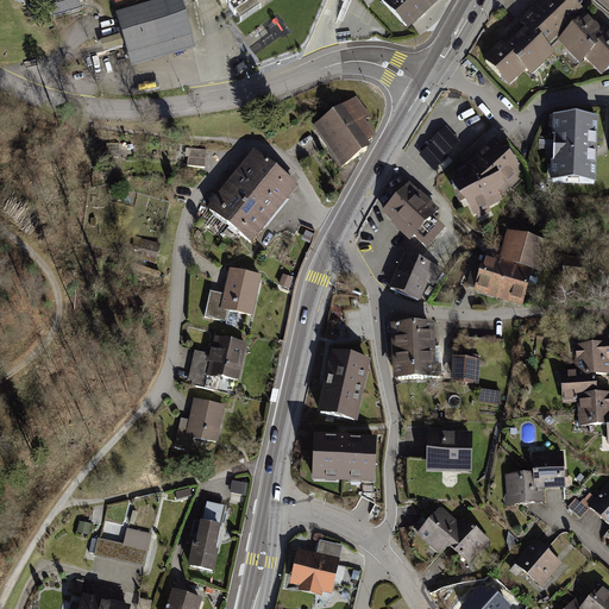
[(48,0),(52,17),(80,8),(79,2),(87,0),(48,0)]
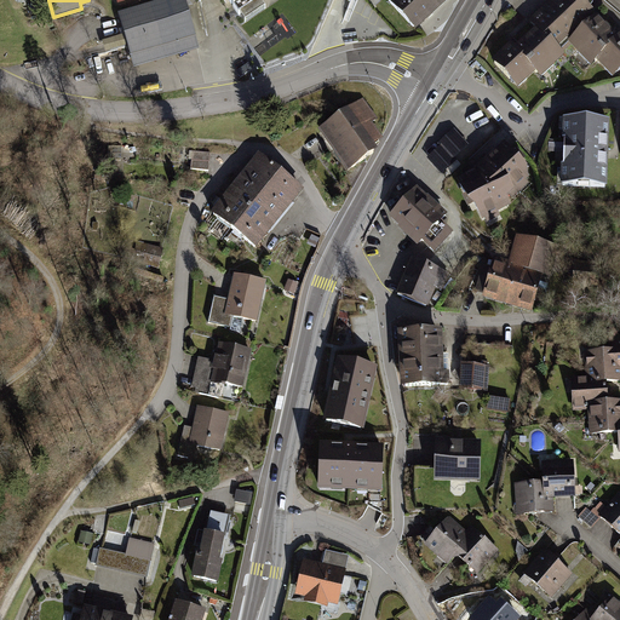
[(184,0),(162,0),(118,13),(135,69),(199,50),(184,0)]
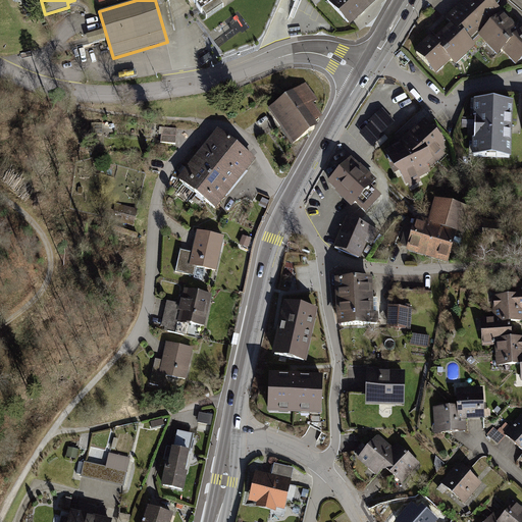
[(193,0),(202,13),(203,12),(207,18),(224,7),(220,1),(220,0),(193,0)]
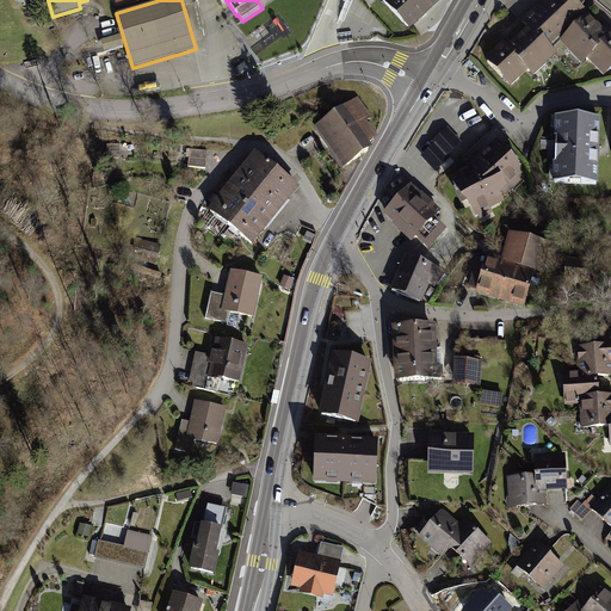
[(383,0),(407,28),(438,0),(383,0)]
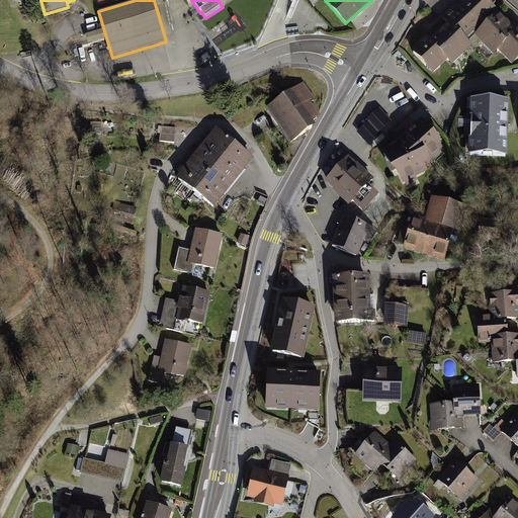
[(462,0),(444,16),(449,23),(465,40),(473,33),(498,13),(486,0),(462,0)]
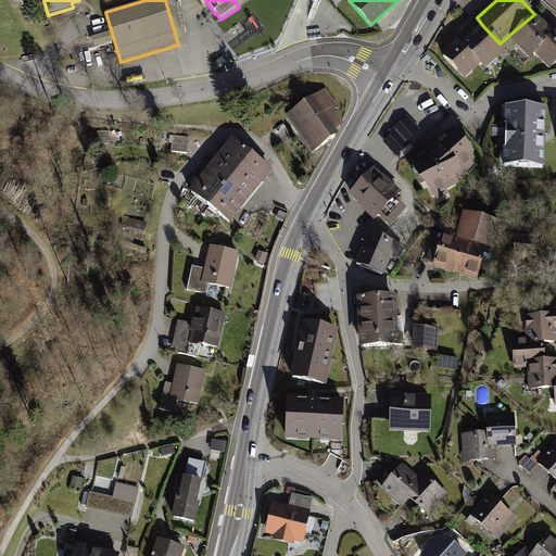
[(555,29),(552,34),(534,14),(508,36),(529,60),(534,54),(547,70),(555,62),(555,29)]
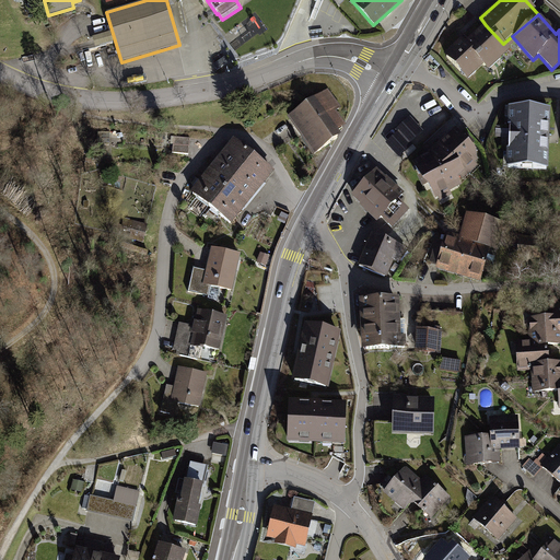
[(462,41),(444,55),(466,81),(483,66),(488,70),(510,51),(503,44),(486,25),(464,44),(462,41)]
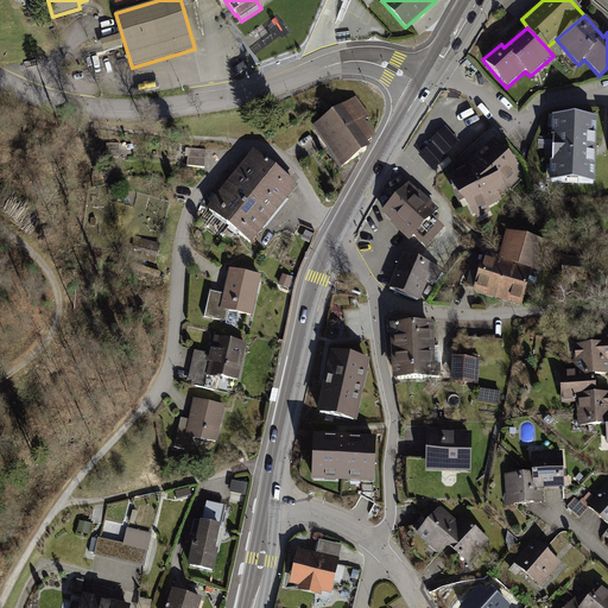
[(355,101),(315,128),(342,166),(367,150),(363,144),(372,139),(361,122),(367,119),(355,101)]
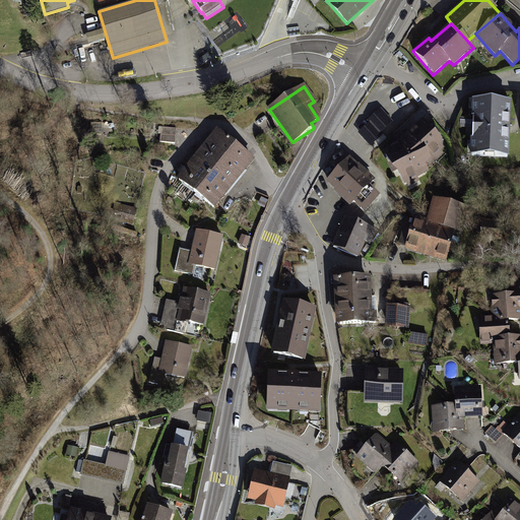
[(510,103),(471,102),(469,157),(508,158),(510,103)]
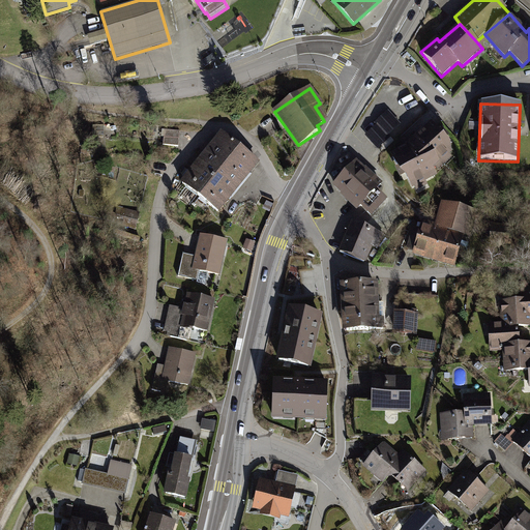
[(388,114),(377,124),(378,126),(366,137),(378,149),(389,139),(388,137),(400,126),(388,114)]
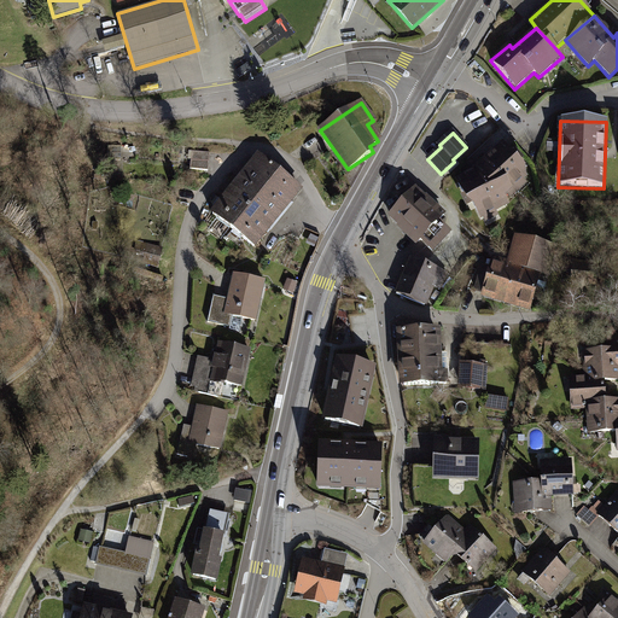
[(477,173),(459,182),(466,197),(461,198),(467,209),(473,204),(485,226),(499,219),(496,214),(511,207),(509,204),(528,186),(524,184),(528,180),(526,178),(531,173),(525,168),(503,144),(487,161),(484,158),(473,169),(477,173)]
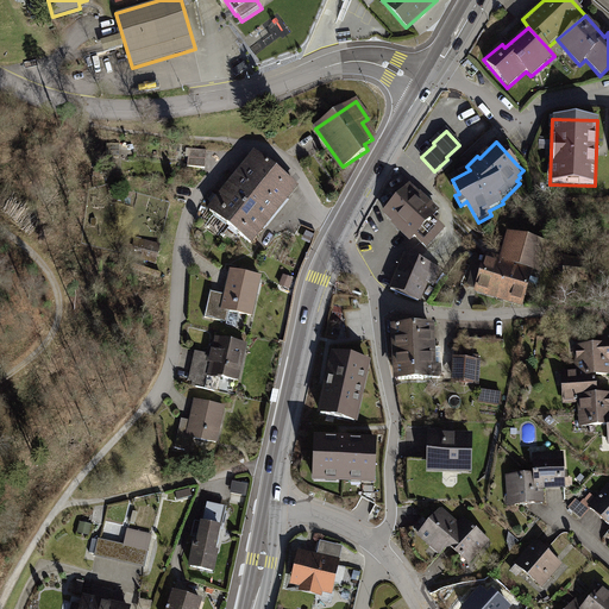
[(207,152),(189,150),(188,167),(205,168),(207,152)]
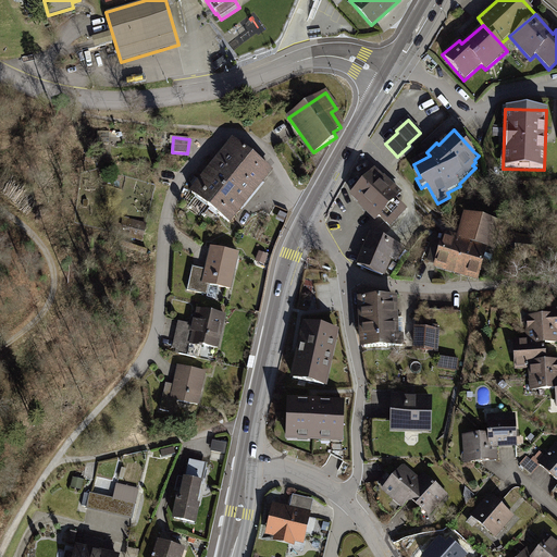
[(236,173),(250,156),(231,140),(217,158),(236,173)]
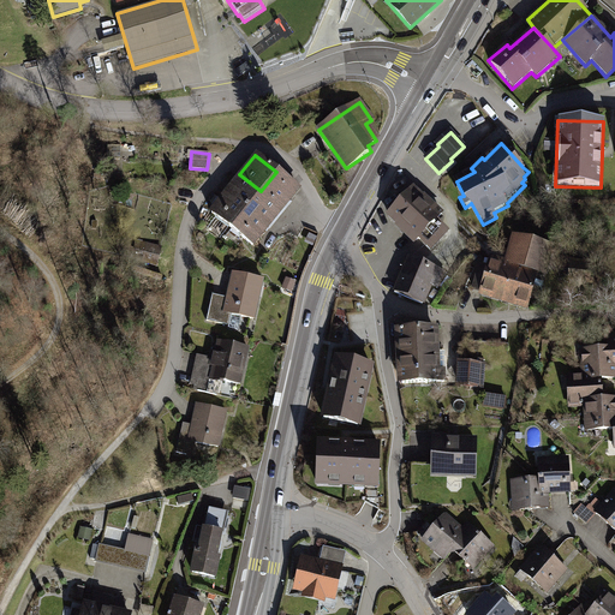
[(261,191),(254,201),(276,220),(299,191),(276,172),(261,191)]
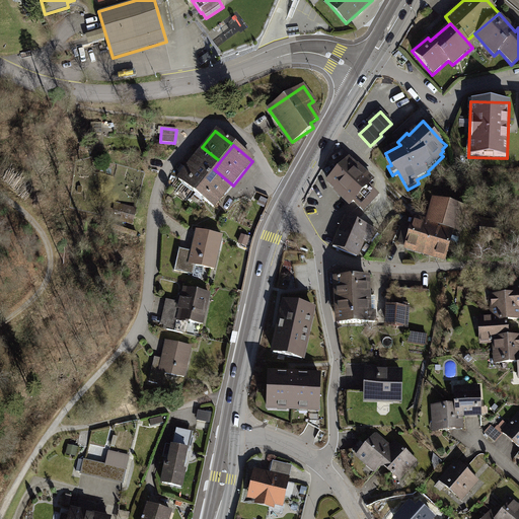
[(214,169),(220,161),(202,147),(189,162),(207,177),(214,169)]
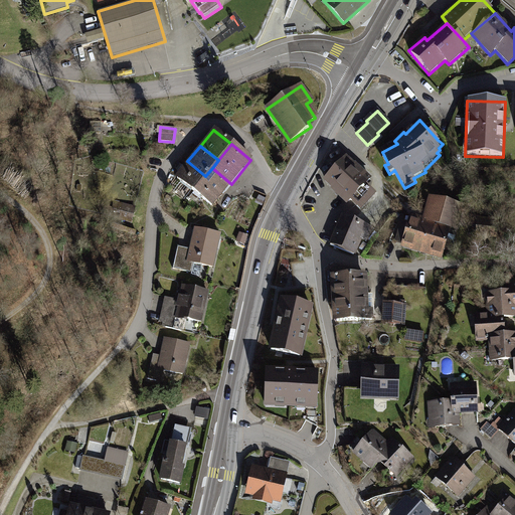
[(347,154),(323,178),(332,187),(331,187),(343,199),(346,202),(351,198),(361,208),(377,192),(366,182),(371,177),(363,170),(359,173),(352,166),(355,162),(347,154)]
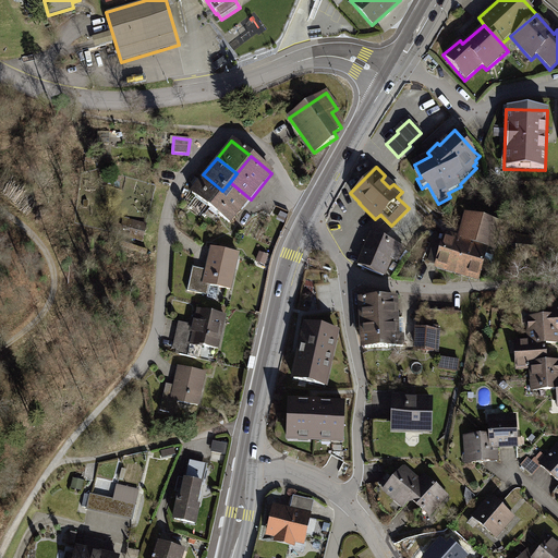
[(209,208),(222,191),(203,174),(190,192),(209,208)]
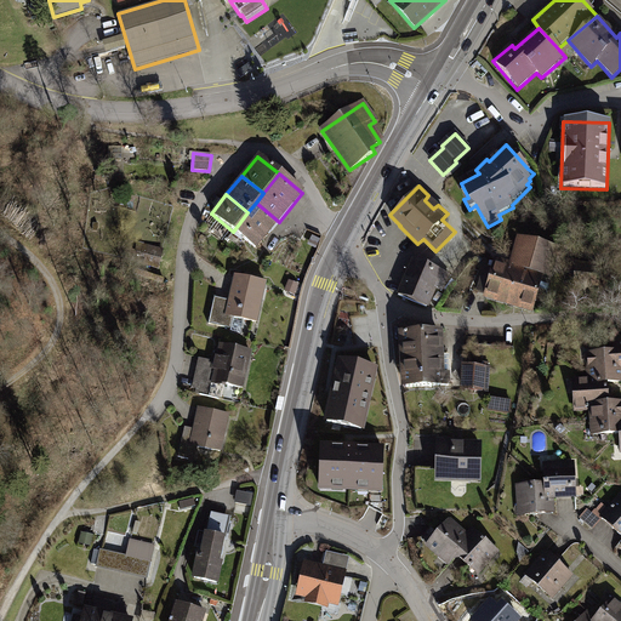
[(279,222),(256,203),(248,212),(233,232),(256,250),(279,222)]
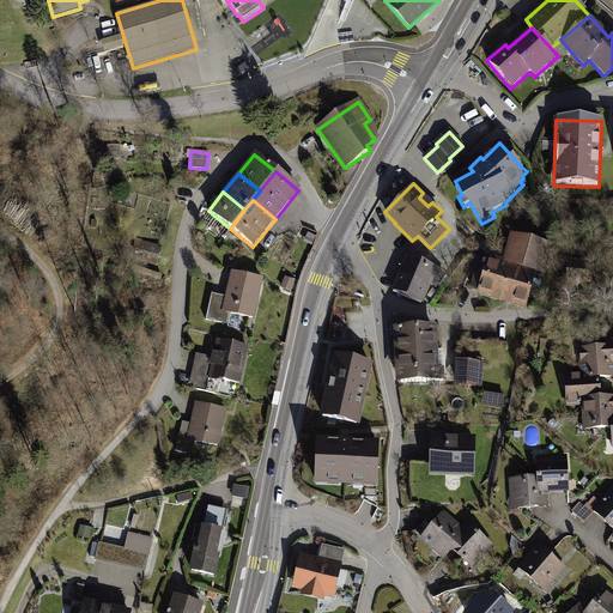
[(510,231),(503,259),(511,261),(536,268),(545,271),(553,243),(510,231)]
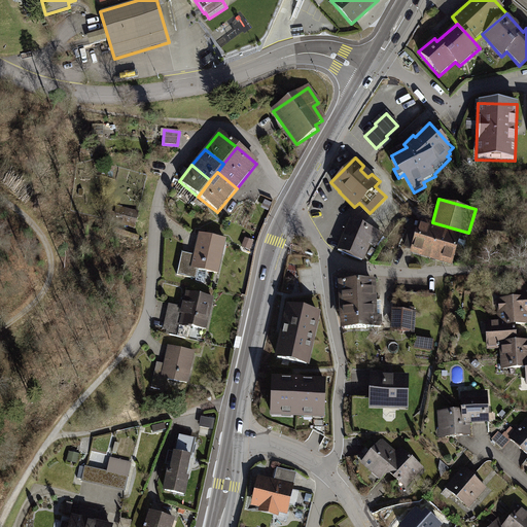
[(138,211),(118,207),(116,214),(126,216),(125,220),(136,223),(138,211)]
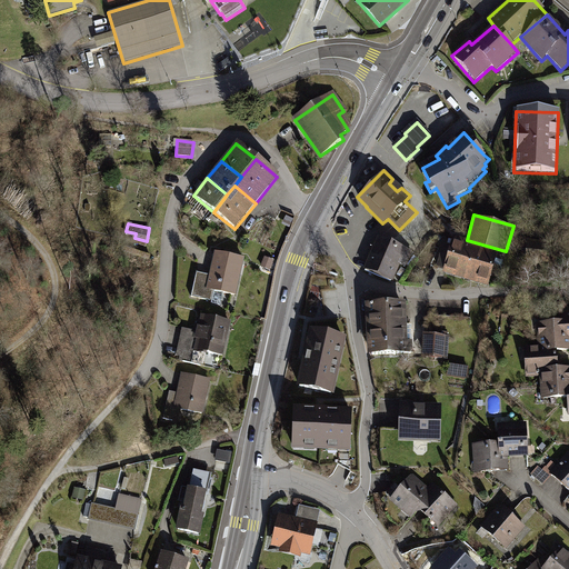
[(465,277),(475,242),(467,240),(452,236),(450,245),(443,242),(437,263),(445,266),(443,270),(465,277)]
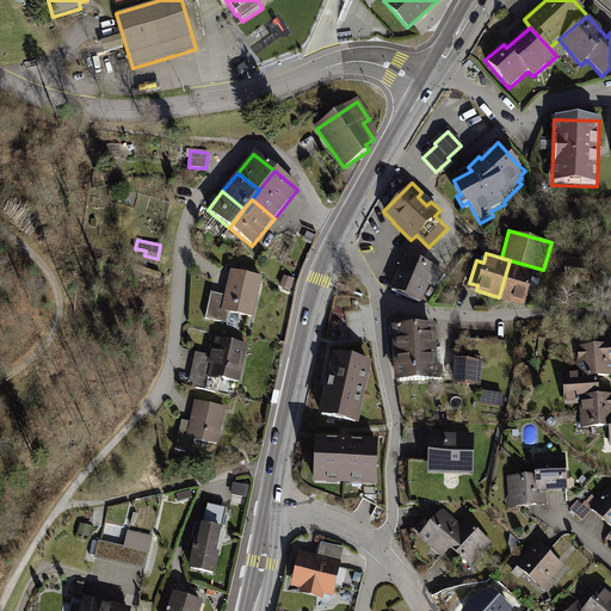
[(442,271),(405,255),(390,290),(421,302),(429,283),(436,285),(442,271)]
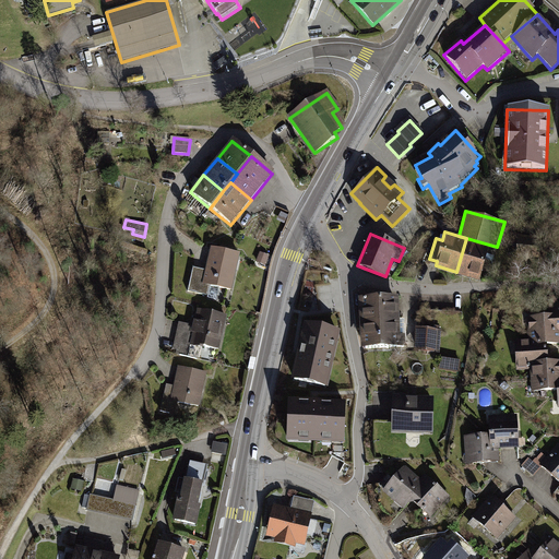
[(489,245),(466,238),(456,272),(479,278),(489,245)]
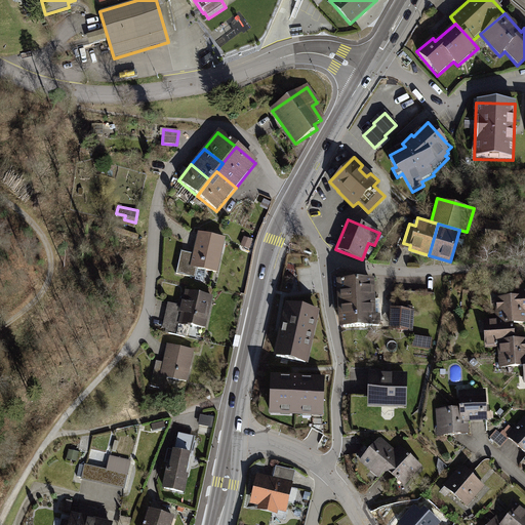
[(226,236),(198,230),(193,252),(180,249),(175,270),(189,273),(191,265),(217,271),(226,236)]
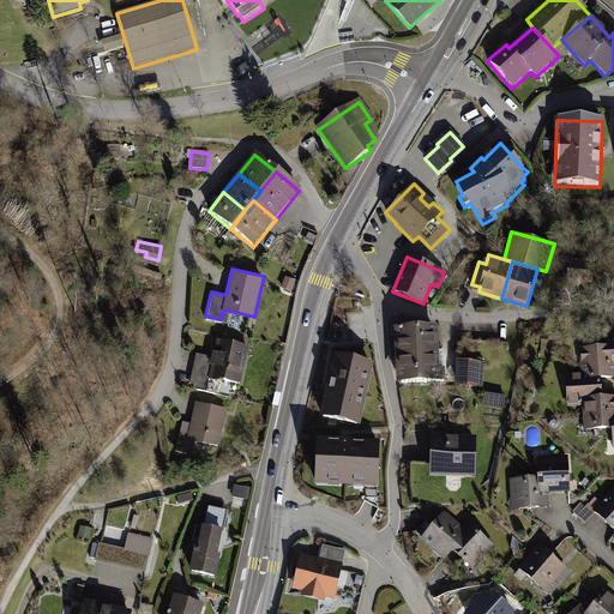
[(393,347),(393,351),(440,349),(440,342),(437,342),(437,332),(439,332),(439,325),(396,327),(396,345),(393,347)]
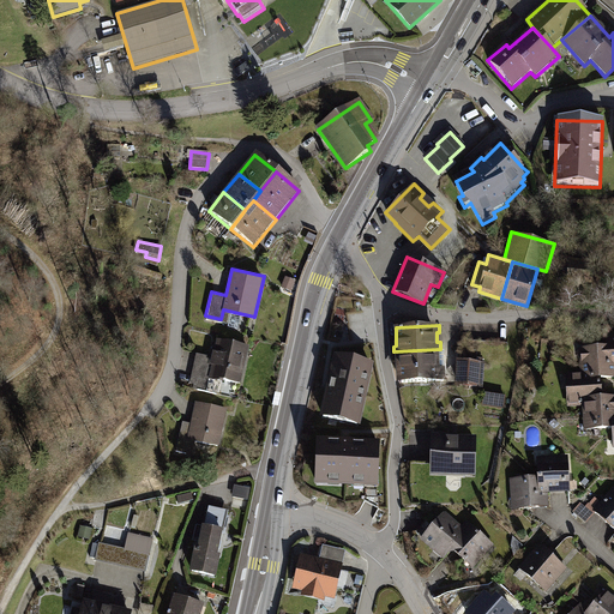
[(248,347),(216,339),(214,350),(212,349),(209,362),(211,363),(208,377),(240,384),(248,347)]
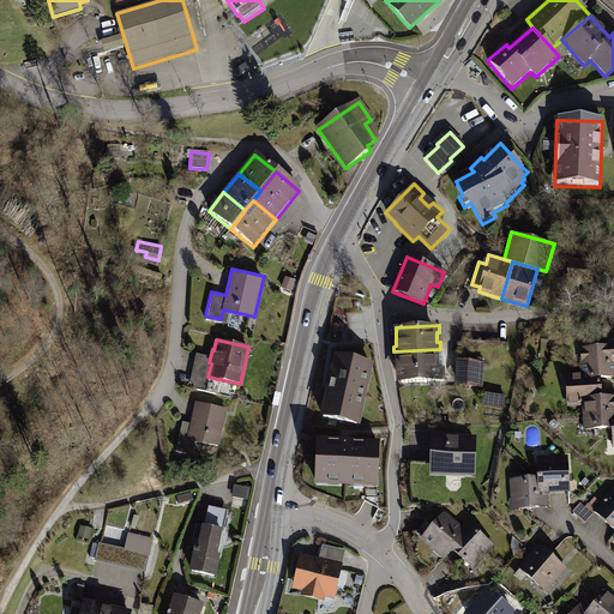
[(440,349),(393,351),(395,360),(397,360),(398,384),(446,381),(446,368),(441,368),(441,365),(438,365),(437,354),(440,353),(440,349)]
